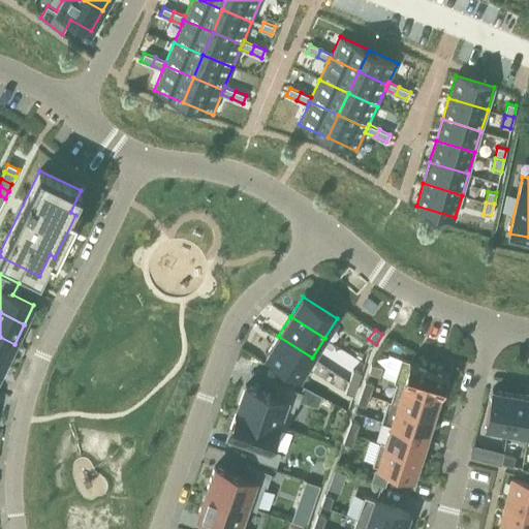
[(278,336),(266,355),(300,377),(312,358),(278,336)]
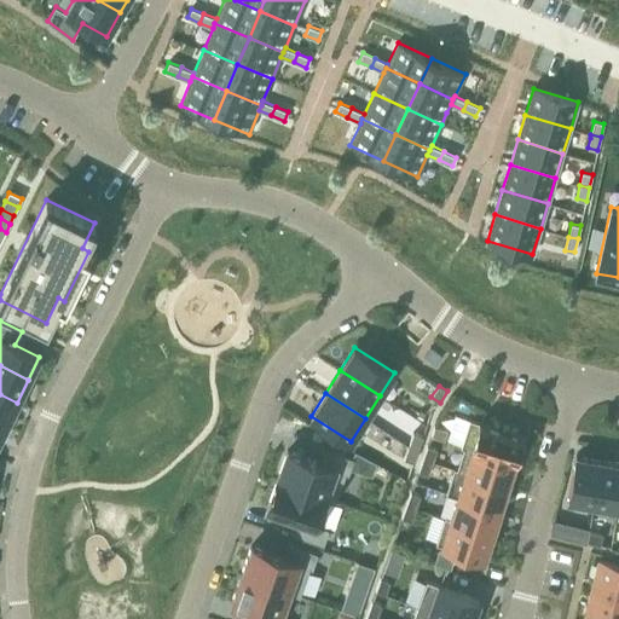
[(0,422),(6,426),(17,403),(0,394),(0,422)]
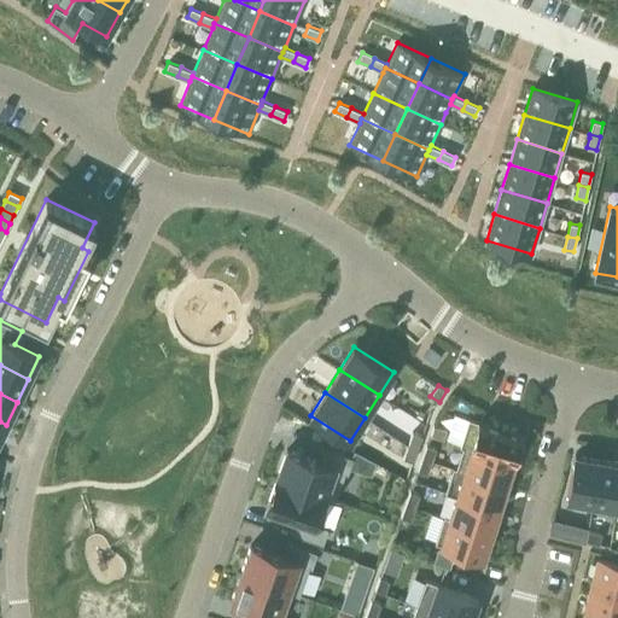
[(468,419),(460,445),(462,447),(464,444),(514,460),(522,436),(468,419)]
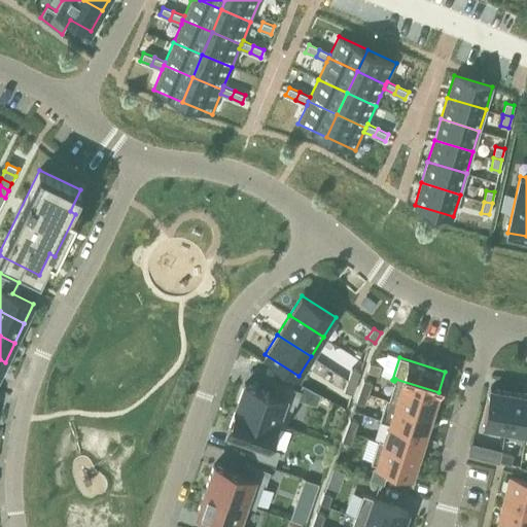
[(370,362),(366,371),(378,375),(381,366),(370,362)]
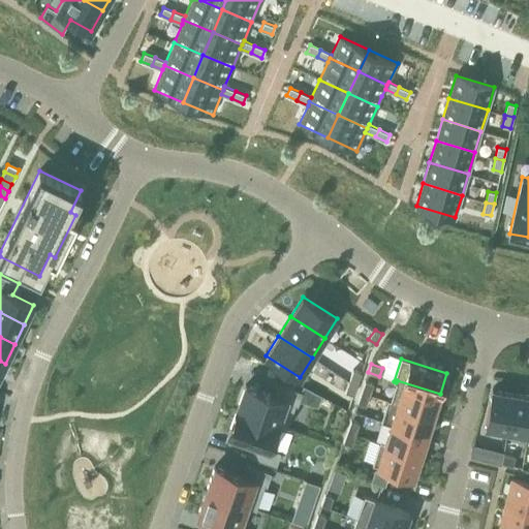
[(353,370),(349,381),(358,384),(362,373),(353,370)]
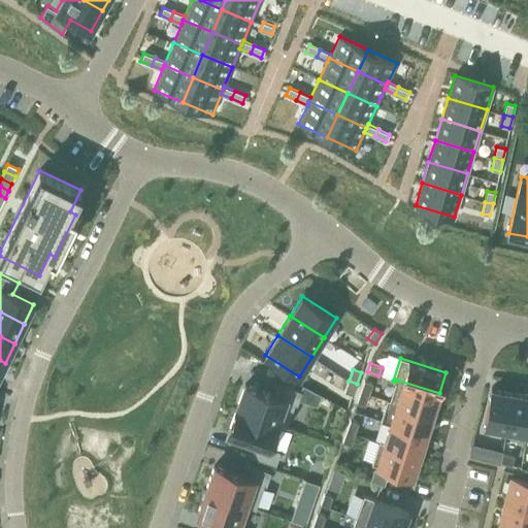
[(390,399),(390,400),(432,414),(439,393),(396,380),(395,382),(390,399)]
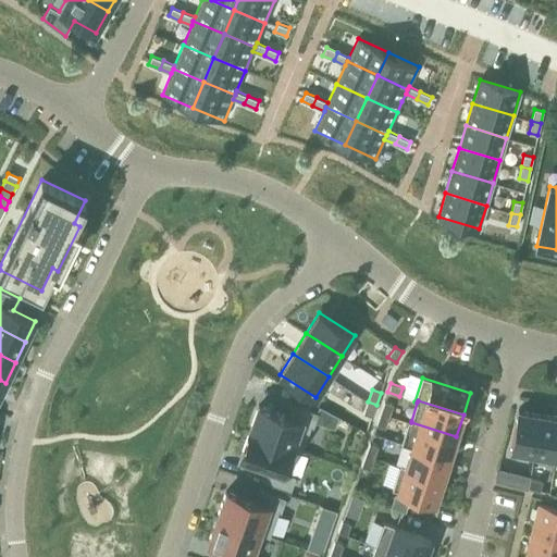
[(368,401),(363,413),(372,416),(376,405),(368,401)]
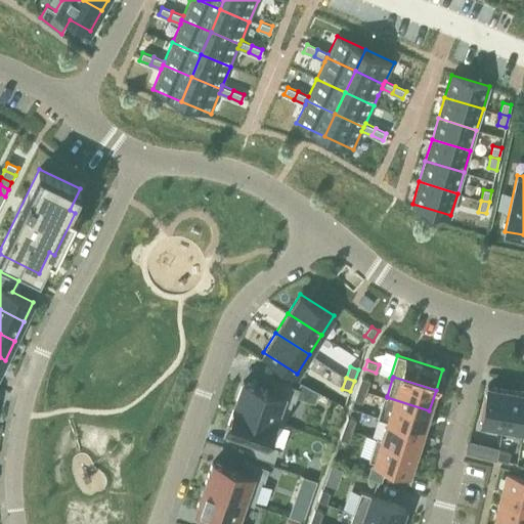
[(361,378),(358,388),(366,391),(369,381),(361,378)]
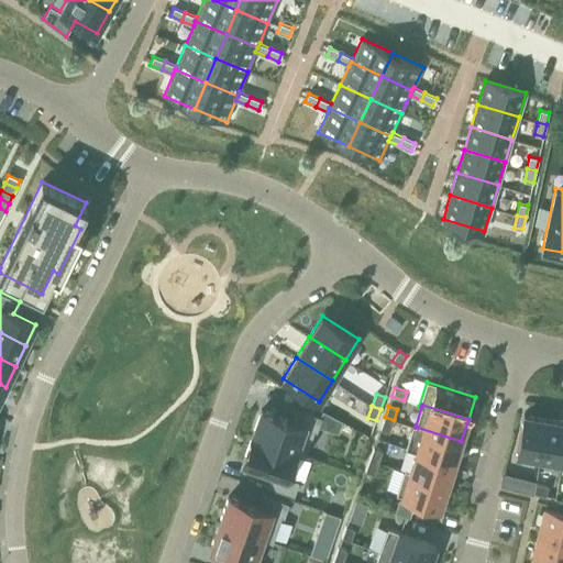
[(262,410),(252,437),(300,454),(306,456),(315,430),(317,431),(322,418),(296,408),(291,421),(262,410)]
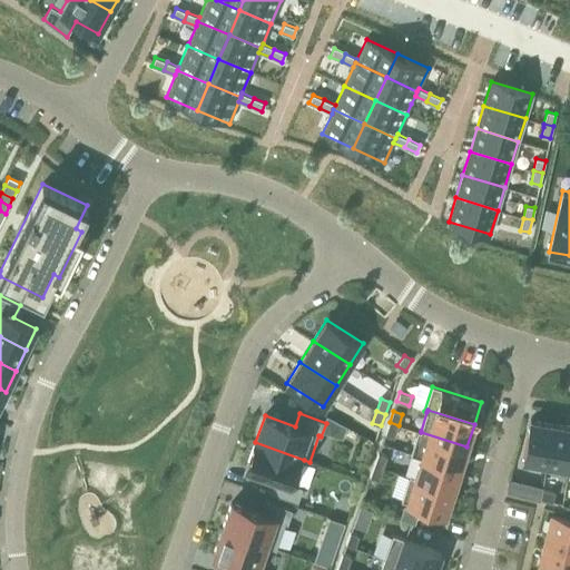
[(530,420),(522,464),(547,469),(548,464),(554,424),(530,420)]
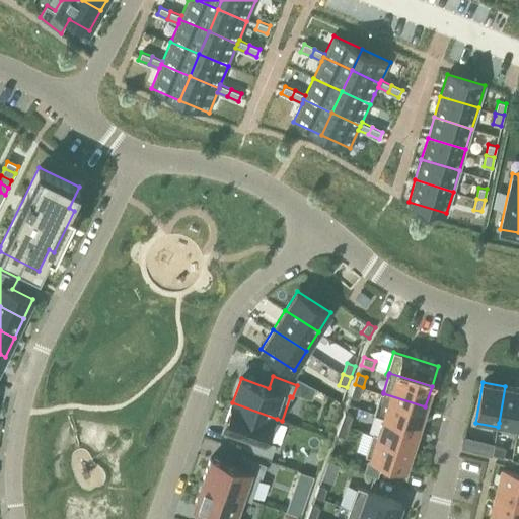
[(355,384),(351,395),(359,398),(363,387),(355,384)]
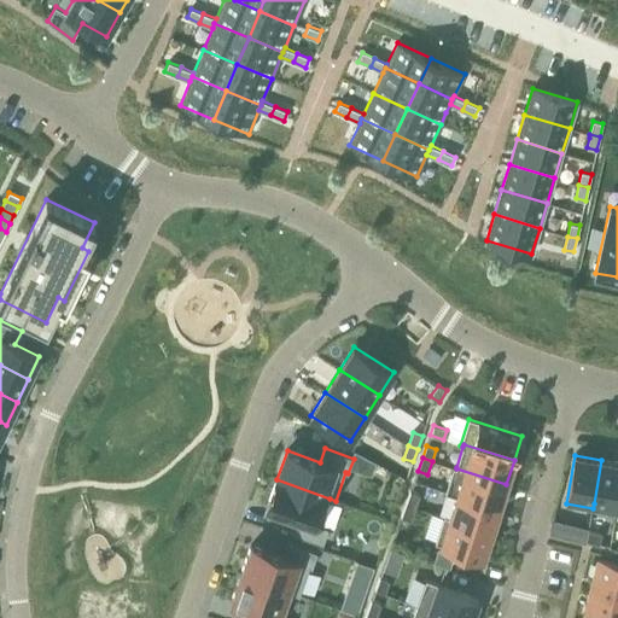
[(617,462),(601,460),(594,503),(616,507),(617,493),(617,462)]
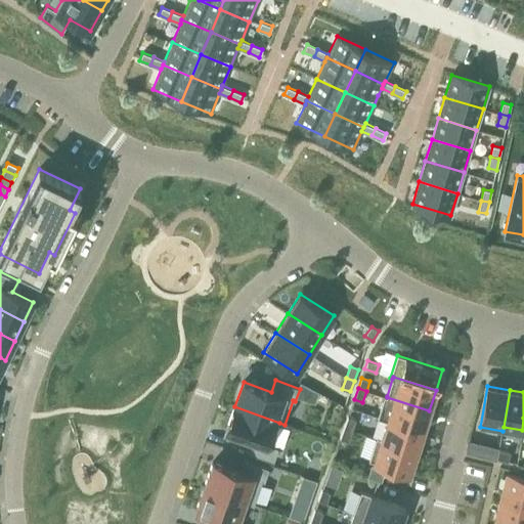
[(385,396),(378,418),(387,421),(423,432),(429,410),(387,397),(387,396),(385,396)]
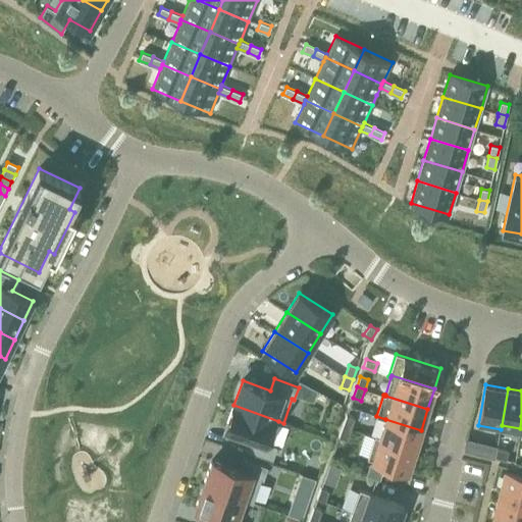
[(233,405),(225,429),(253,439),(249,451),(272,460),(277,447),(270,444),(278,421),(233,405)]
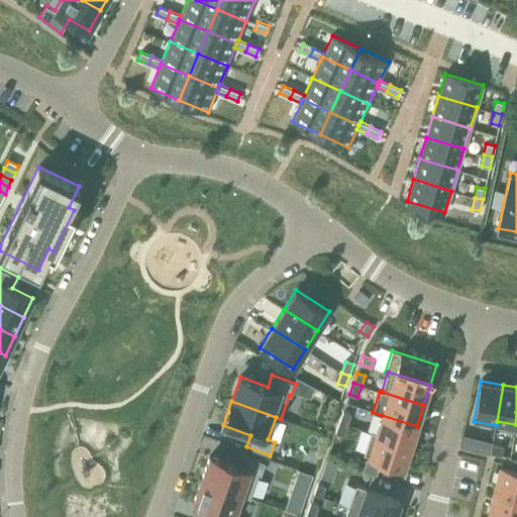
[(343,411),(339,422),(347,425),(351,414),(343,411)]
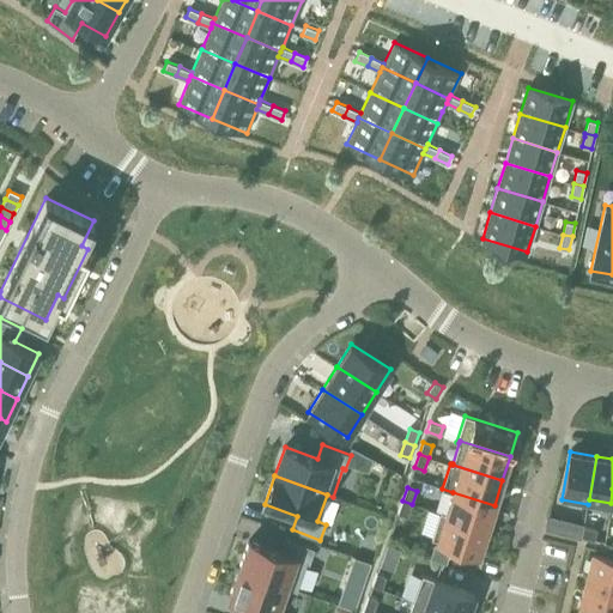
[(441,511),(439,514),(487,529),(495,505),(453,492),(445,513),(441,511)]
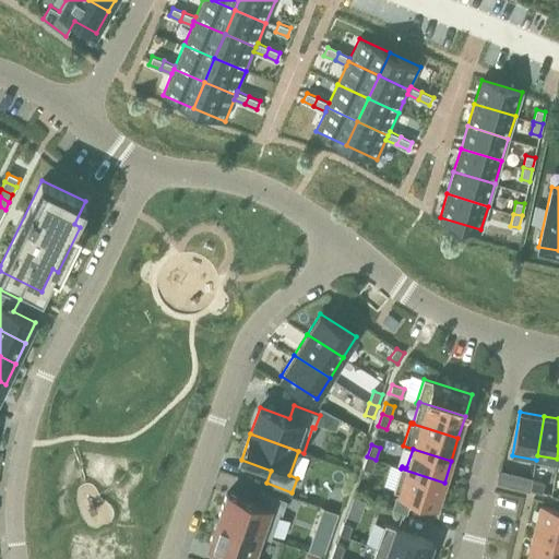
[(367,456),(363,468),(371,471),(376,460),(367,456)]
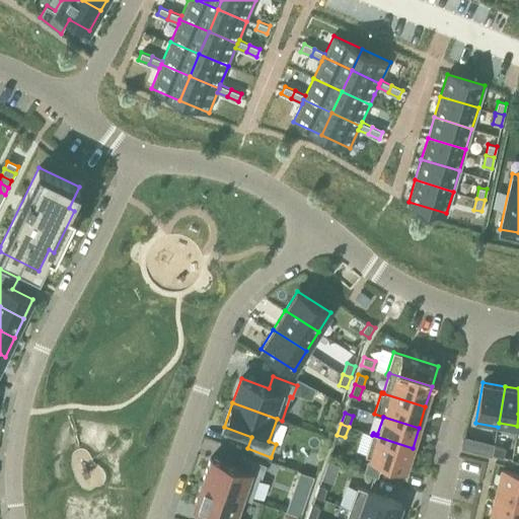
[(372,435),(365,456),(405,468),(413,448),(372,435)]
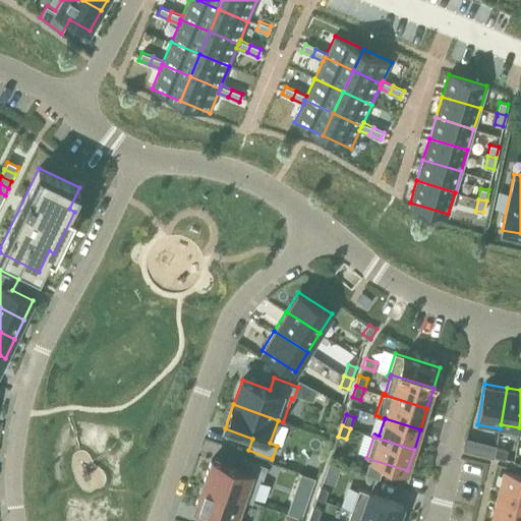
[(465,440),(463,449),(478,453),(481,444),(465,440)]
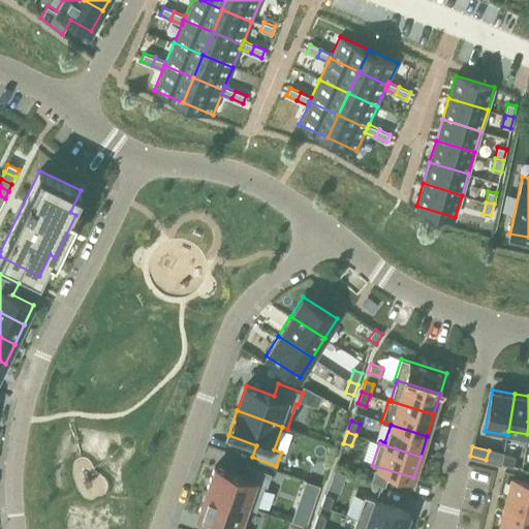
[(503,454),(501,463),(512,465),(516,457),(503,454)]
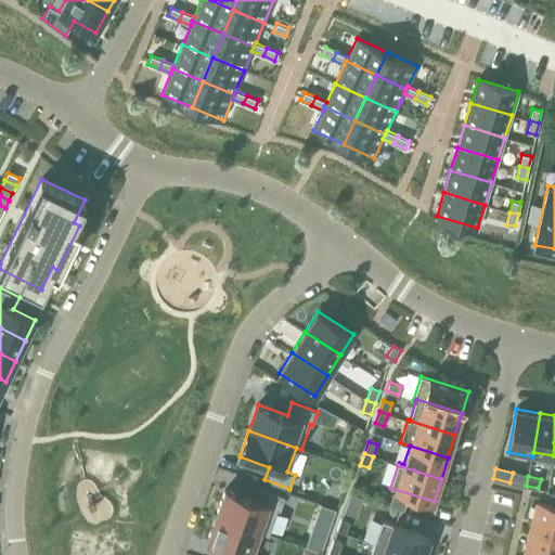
[(226,489),(216,516),(263,533),(269,534),(278,510),(280,511),(285,497),(259,487),(255,500),(226,489)]
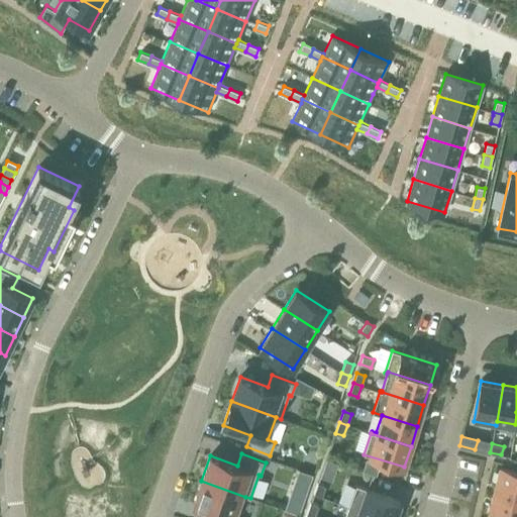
[(516,473),(500,469),(494,495),(516,500),(516,473)]
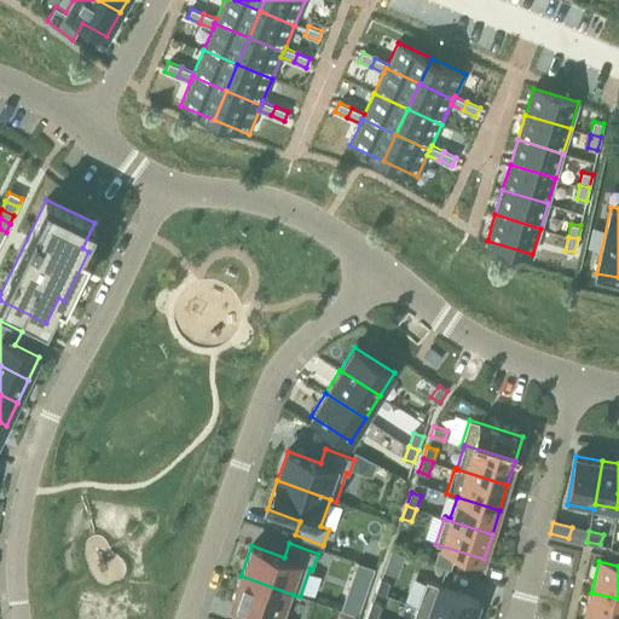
[(359,562),(342,611),(359,617),(376,568),(359,562)]
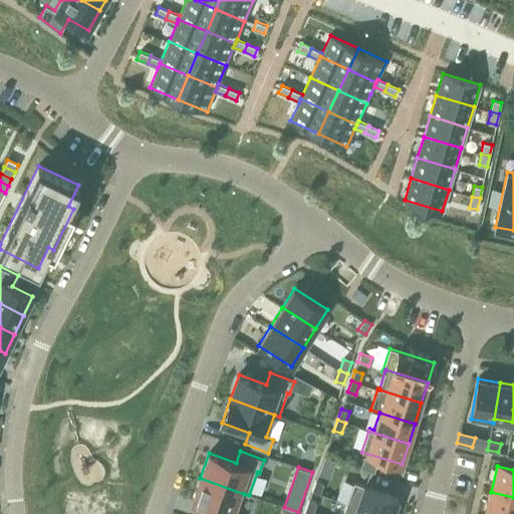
[(200,478),(192,502),(219,511),(217,513),(237,513),(244,494),(200,478)]
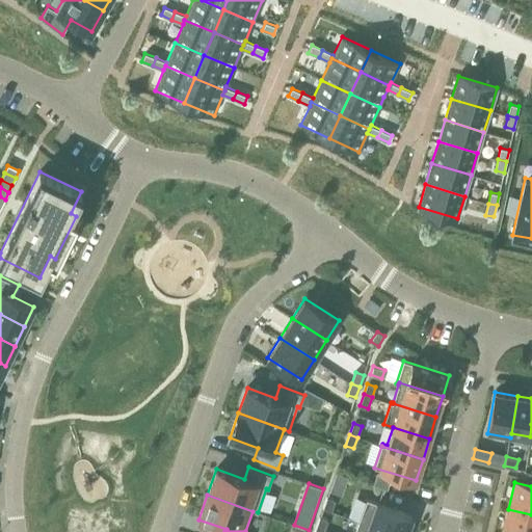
[(327,497),(323,508),(331,511),(336,500),(327,497)]
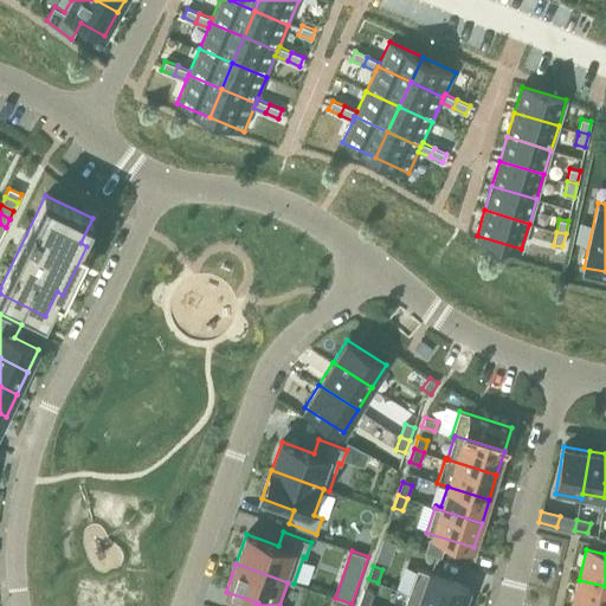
[(418,568),(408,592),(446,605),(462,605),(469,587),(418,568)]
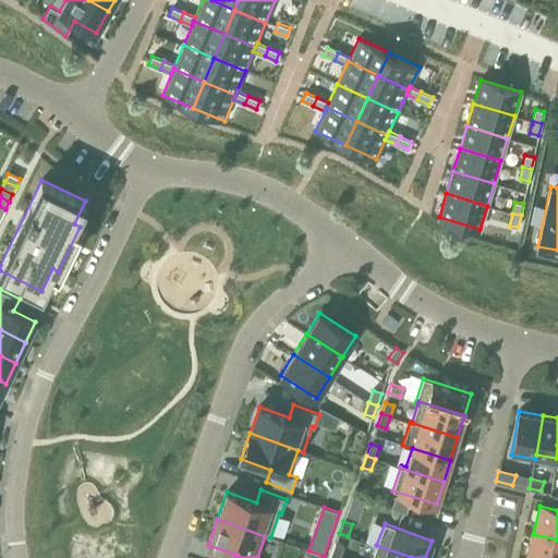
[(557,557),(557,540),(533,534),(526,557),(557,557)]
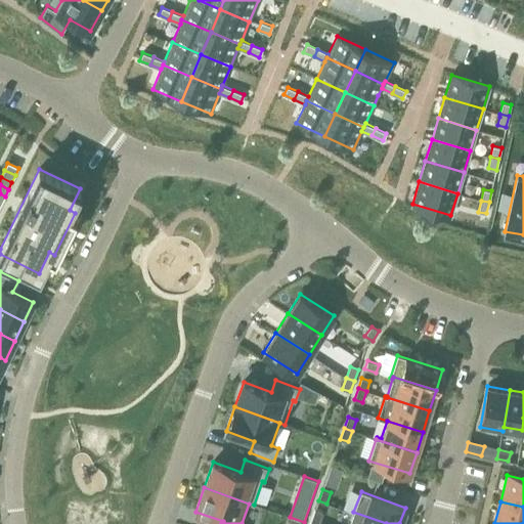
[(315,509),(311,520),(319,523),(323,512),(315,509)]
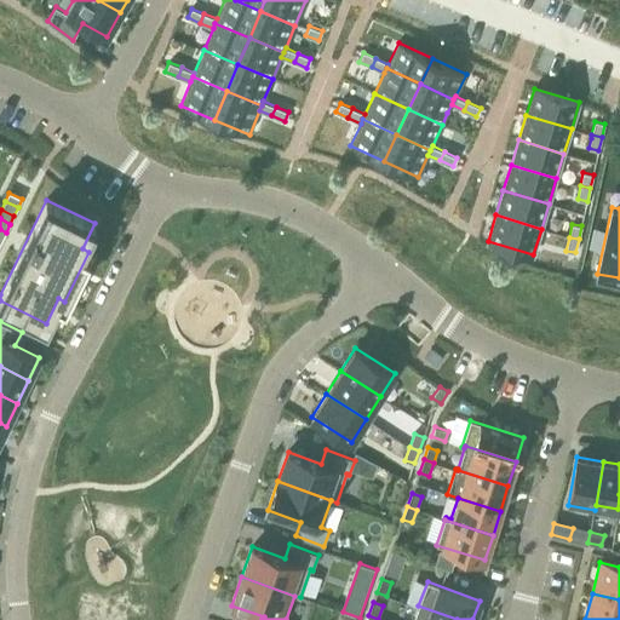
[(457,619),(418,606),(412,619),(457,619)]
